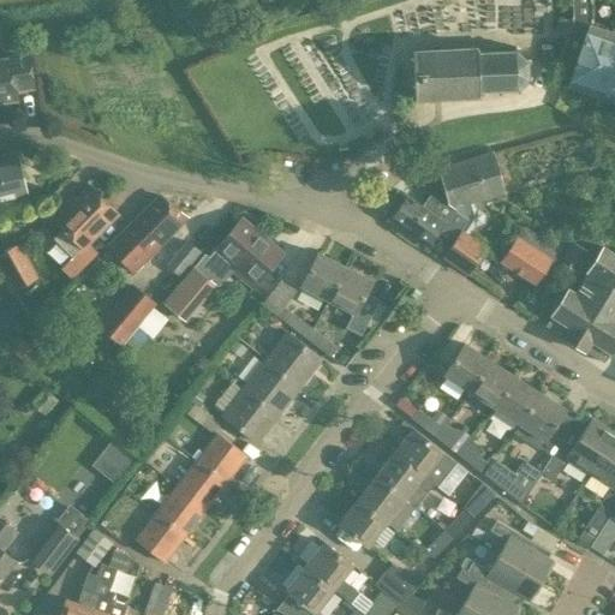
[(614,33),(589,24),(587,0),(572,0),(572,23),(560,18),(553,34),(566,40),(557,63),(574,67),(567,88),(614,105),(614,33)]
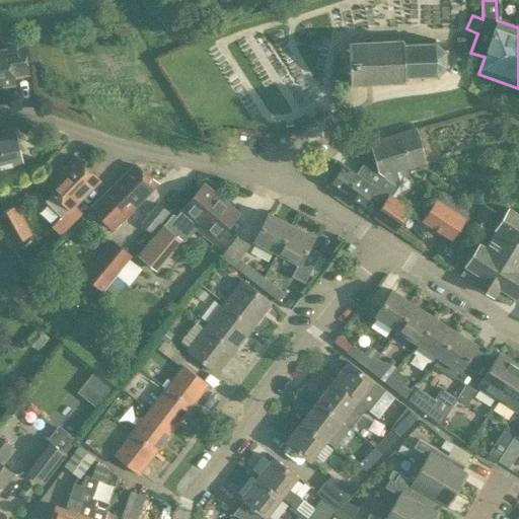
[(447,54),(447,52),(443,53),(434,46),(402,47),(402,42),(349,44),(349,50),(347,50),(347,52),(349,52),(350,72),(347,72),(347,75),(350,75),(350,82),(355,82),(406,81),(406,76),(419,76),(419,80),(422,80),(422,76),(434,76),(436,79),(438,78),(436,74),(442,68),(446,69),(447,66),(443,65),(443,55),(447,54)]
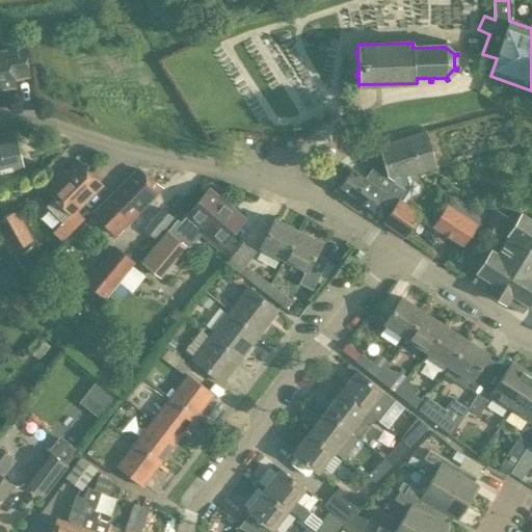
[(17,78),(28,76),(22,44),(6,47),(7,52),(0,53),(0,88),(15,86),(12,78),(17,78)]
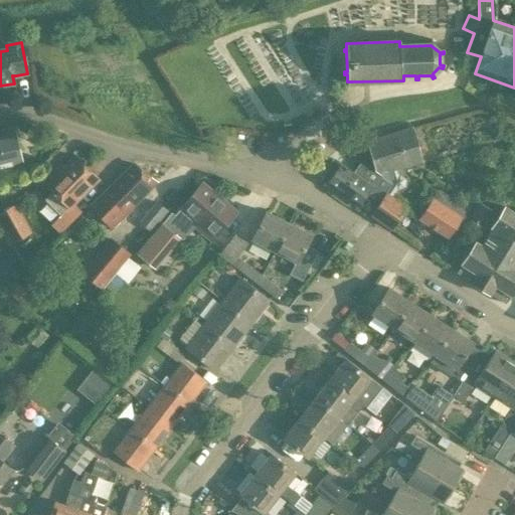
[(379,178),(390,186),(378,203),(369,216),(390,231),(407,207),(392,196),(395,191),(404,187),(405,179),(399,175),(398,175),(396,170),(420,163),(410,129),(410,128),(366,140),(376,173),(379,175),(380,174),(379,178)]
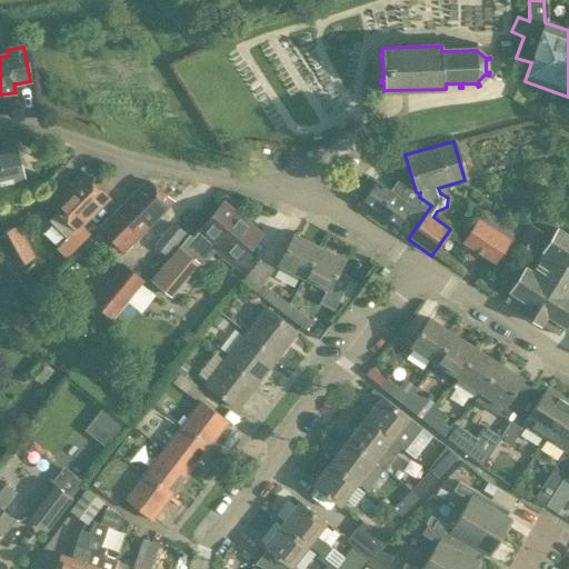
[(16,146),(0,149),(0,186),(13,182),(25,180),(16,146)]
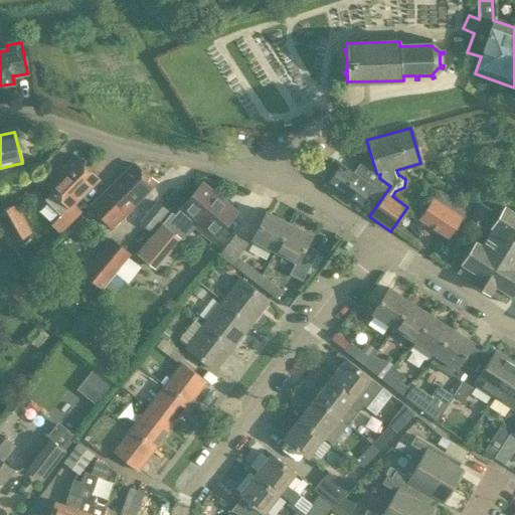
[(80,213),(73,205),(99,179),(74,155),(45,184),(53,191),(43,201),(59,216),(51,224),(60,233),(80,213)]
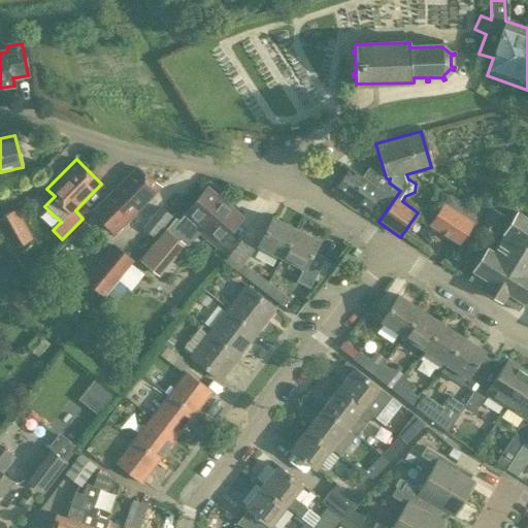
[(349,169),(334,190),(365,211),(374,199),(388,208),(400,191),(389,183),(368,167),(367,168),(358,161),(351,170),(349,169)]
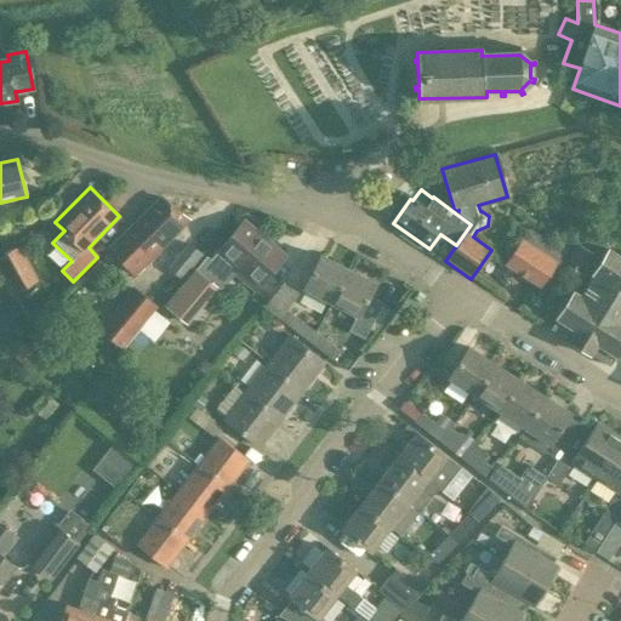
[(134,278),(158,254),(187,220),(160,199),(131,229),(129,228),(107,251),(134,278)]
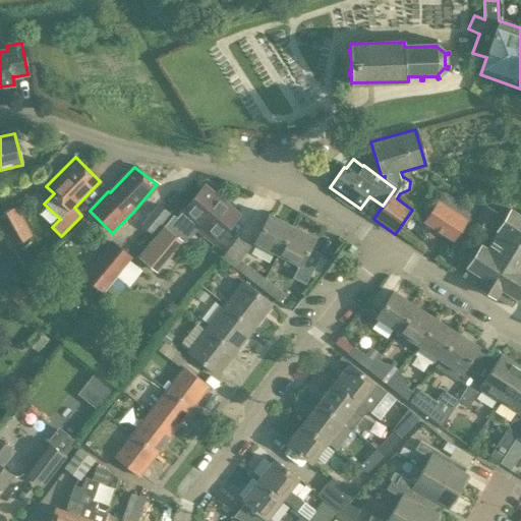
[(239,213),(206,183),(181,211),(182,212),(176,219),(172,215),(163,226),(138,255),(158,272),(182,243),(187,242),(199,227),(197,224),(203,219),(221,234),(239,213)]
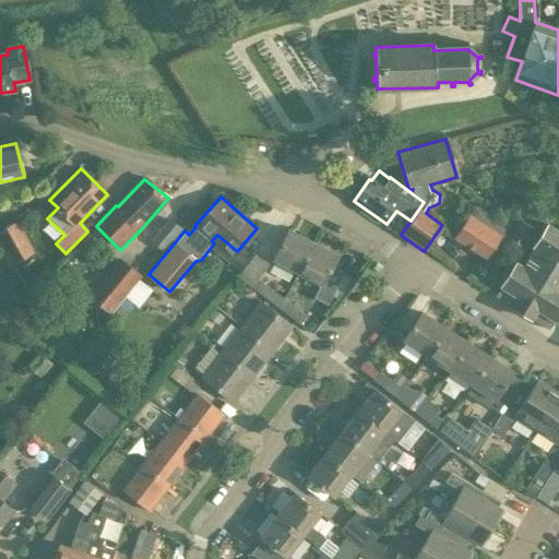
[(486,260),(501,236),(470,215),(453,238),(486,260)]
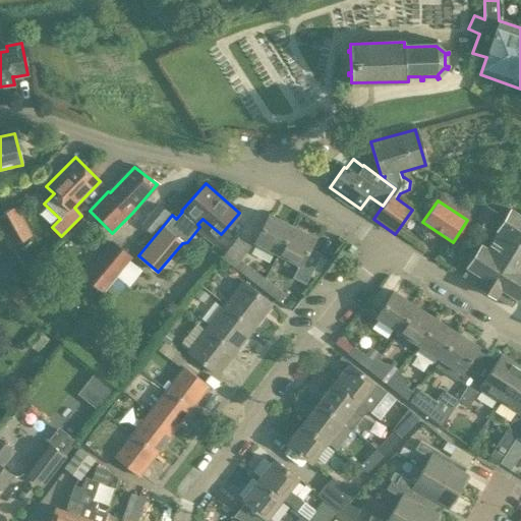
[(153,235),(171,214),(159,204),(140,225),(153,235)]
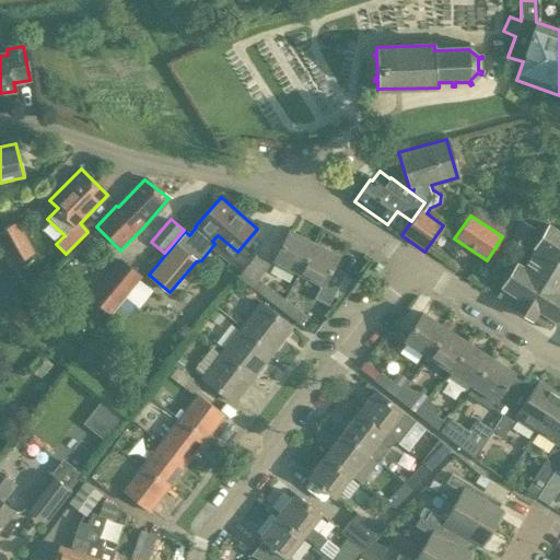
[(18,220),(0,230),(0,238),(14,264),(35,252),(18,220)]
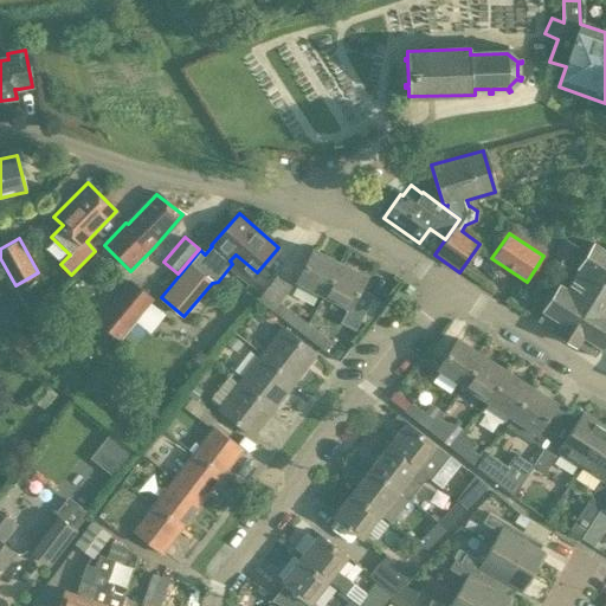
[(580,249),(562,238),(550,259),(567,269),(580,249)]
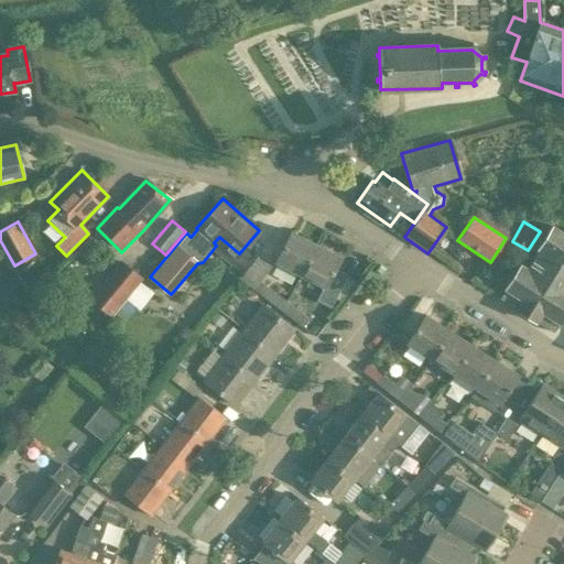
[(517,311),(527,317),(563,257),(563,234),(552,227),(538,250),(538,251),(527,270),(520,266),(505,290),(499,299),(499,300),(517,311)]
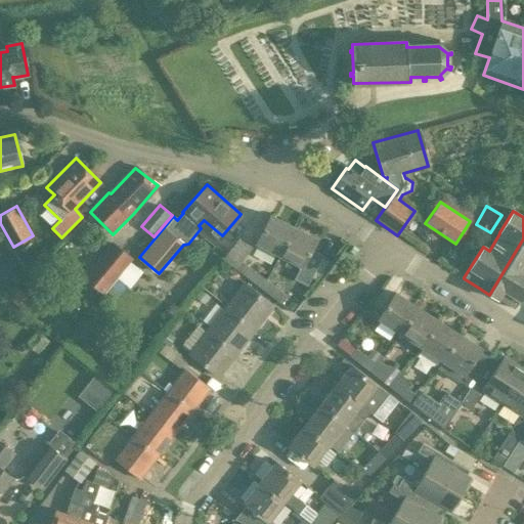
[(256,245),(278,256),(293,228),(270,216),(256,245)]
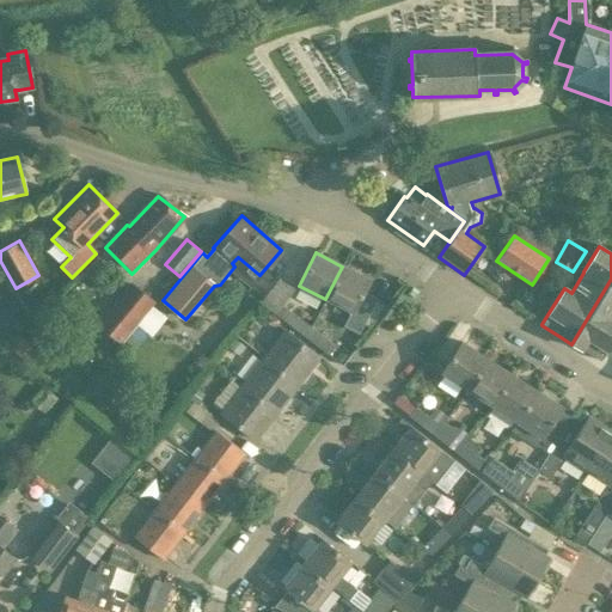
[(342,267),(325,299),(355,313),(352,320),(361,325),(377,295),(367,291),(372,281),(342,267)]
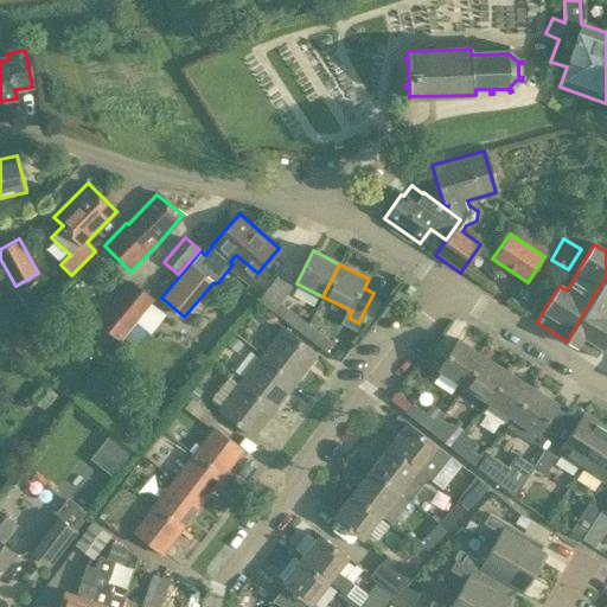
[(273,313),(300,333),(307,325),(280,305),(292,287),(276,276),(259,301),(273,312),(273,313)]
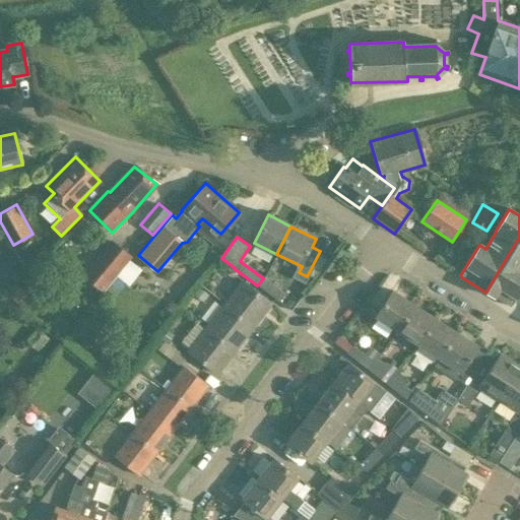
[(510,307),(515,299),(516,300),(519,293),(519,237),(485,293),(494,298),(510,308),(510,307)]
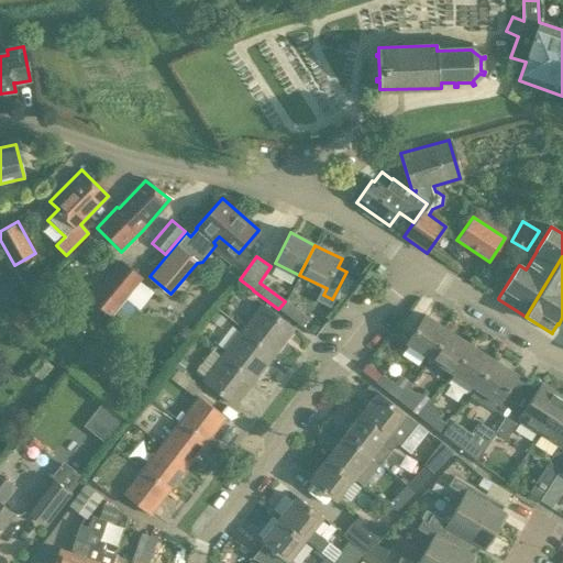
[(142,278),(120,261),(89,297),(111,315),(142,278)]
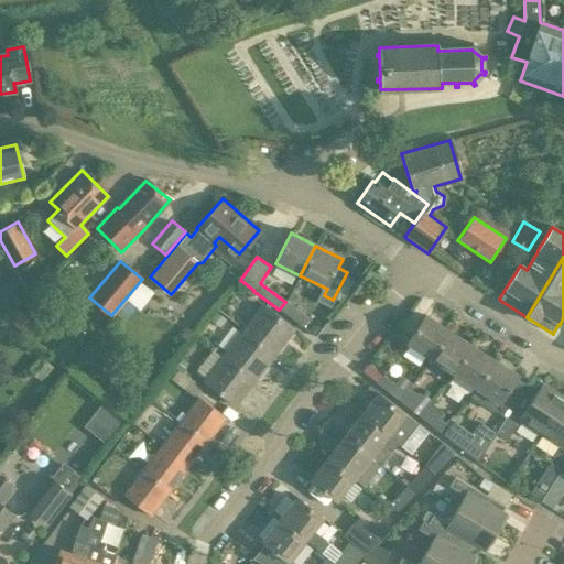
[(285,302),(279,310),(304,329),(310,322),(285,302)]
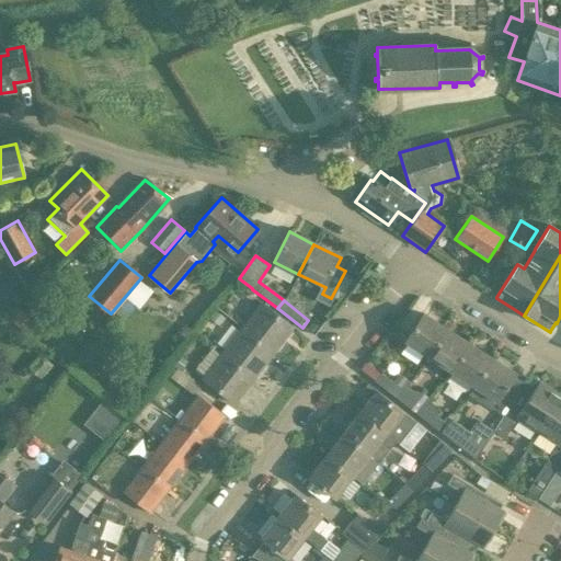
[(260,304),(241,329),(273,353),(292,328),(260,304)]
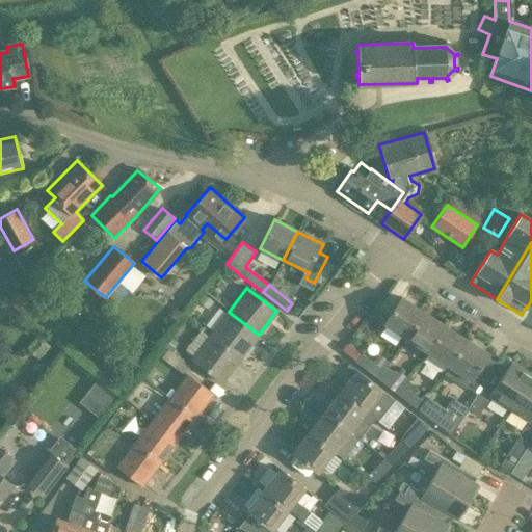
[(401,297),(383,324),(405,339),(423,312),(401,297)]
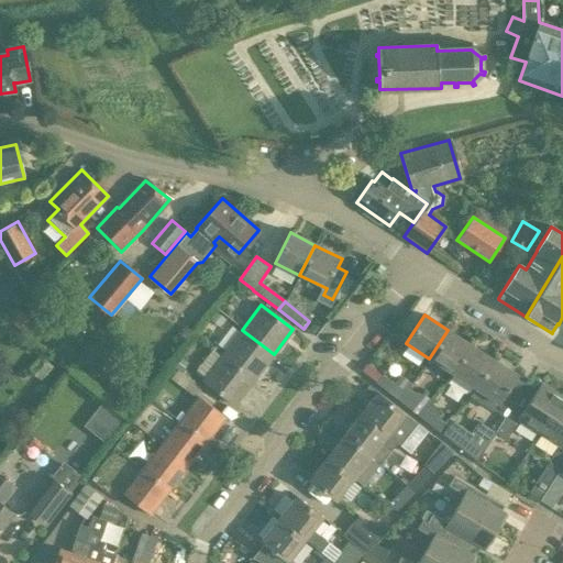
[(242,330),(223,354),(255,378),(274,354),(242,330)]
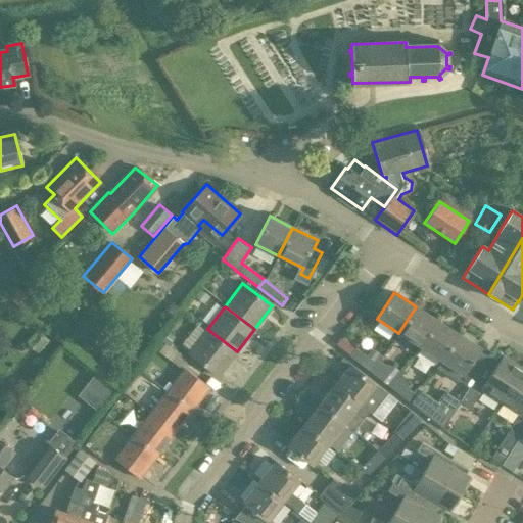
[(398,333),(420,347),(437,320),(416,306),(398,333)]
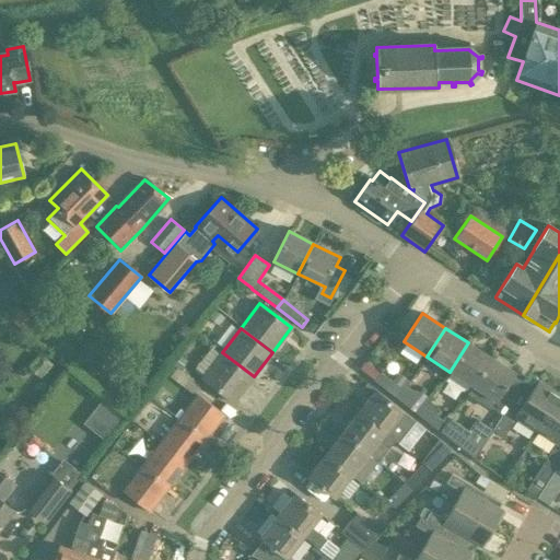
[(490,358),(468,342),(450,372),(471,386),(490,358)]
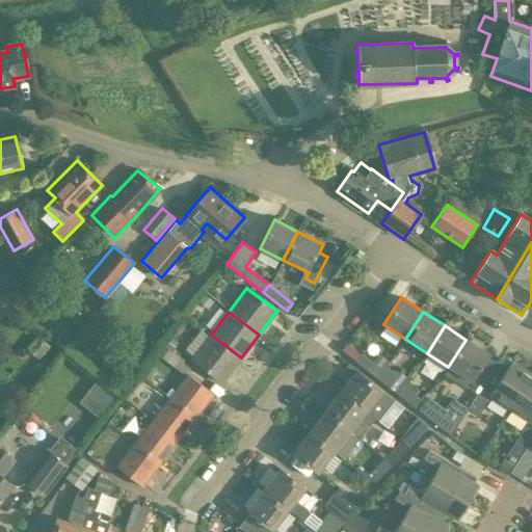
[(221,383),(241,357),(211,335),(203,328),(185,350),(193,356),(191,360),(221,383)]
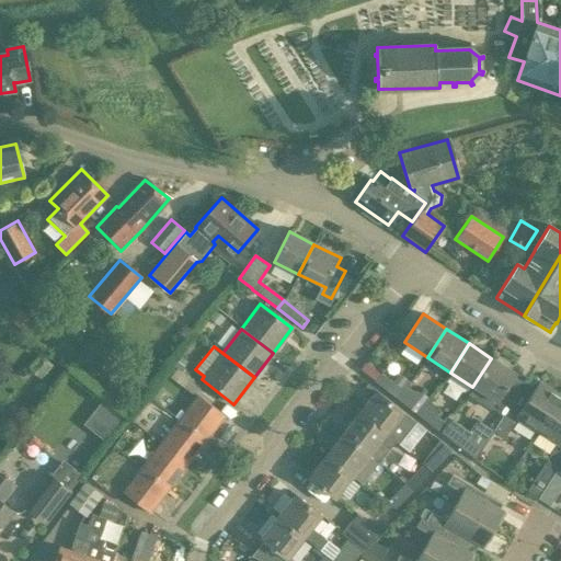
[(492,409),(502,415),(503,416),(524,382),(513,376),(515,374),(491,358),(472,387),(496,402),(492,409)]
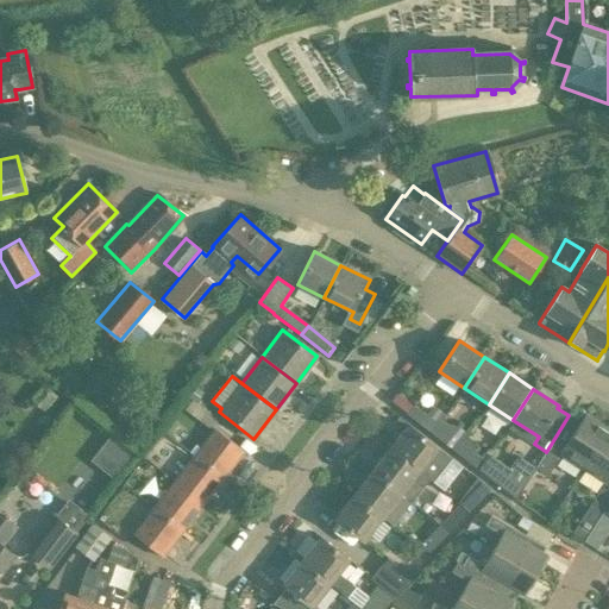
[(407,414),(431,433),(439,424),(428,416),(414,406),(407,414)]
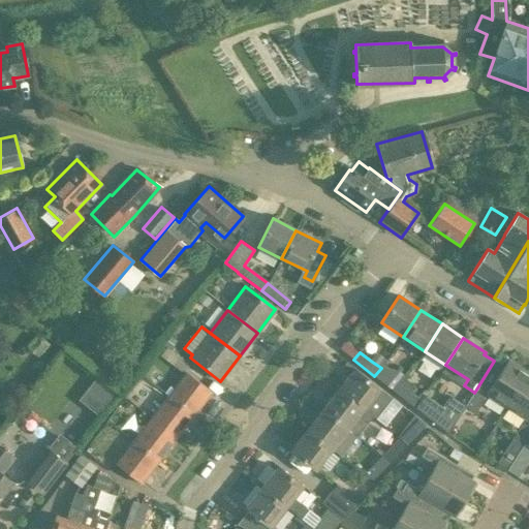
[(487,395),(506,407),(528,373),(507,361),(503,367),(494,361),(474,393),(473,392),(465,406),(475,412),(485,399),(487,395)]
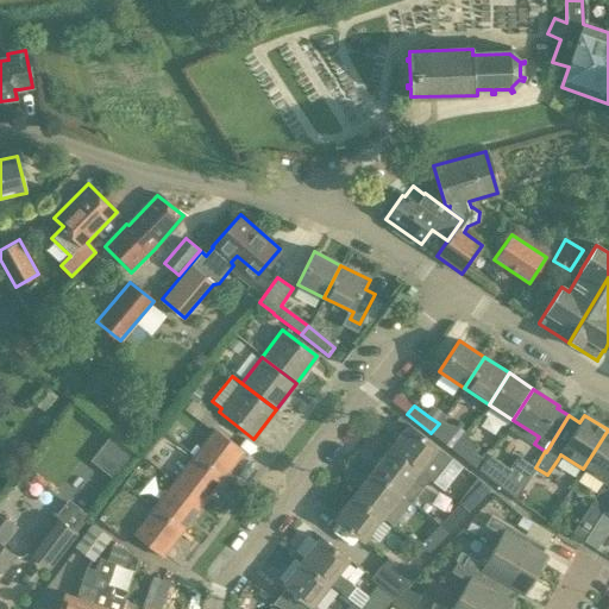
[(431,433),(454,452),(462,441),(464,439),(440,421),(439,424),(431,433)]
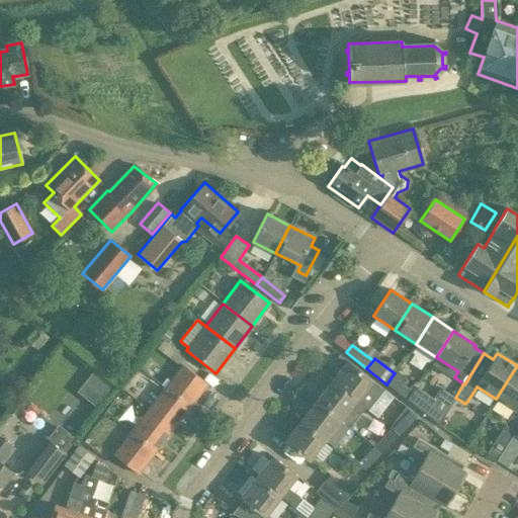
[(384,391),(371,380),(346,361),(331,381),(356,401),(368,410),(384,391)]
